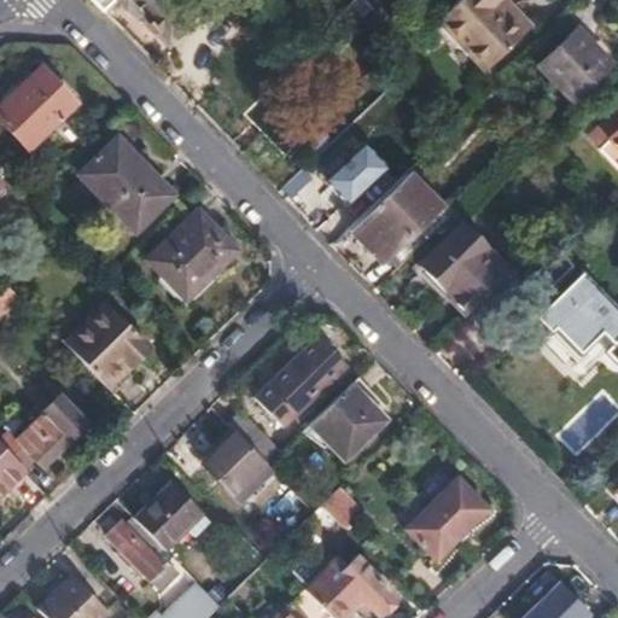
[(494,3),(496,0),(458,0),(438,19),(484,69),(522,34),(494,3)]
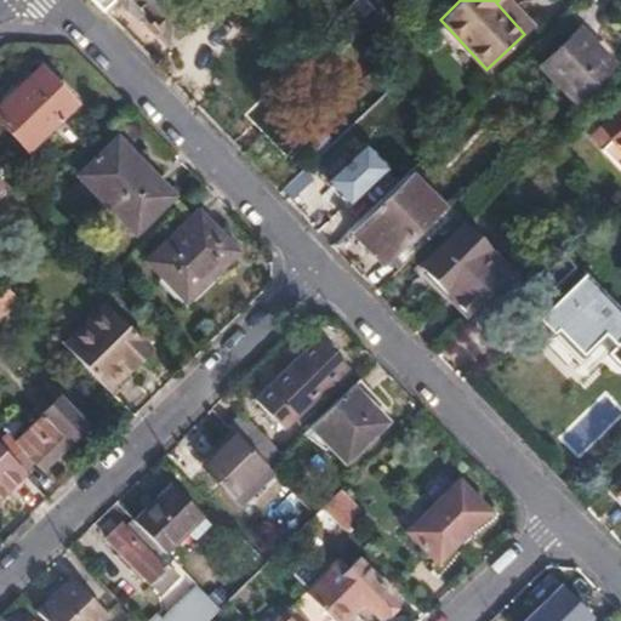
[(530,27),(505,0),(499,0),(496,3),(524,34),(530,27)]
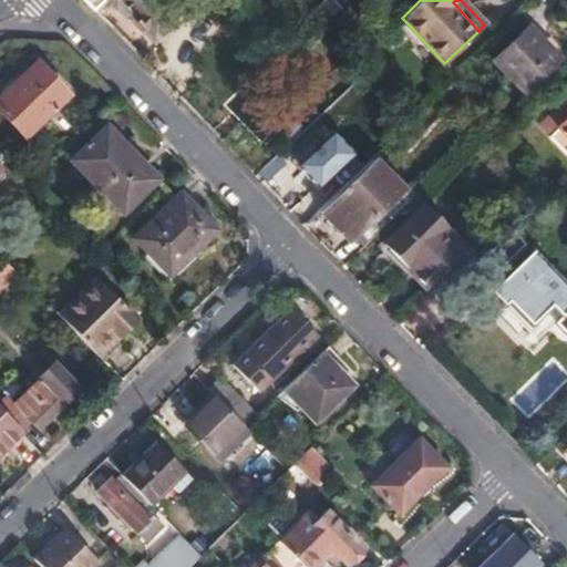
[(208,68),(228,33),(189,12),(171,47),(208,68)]
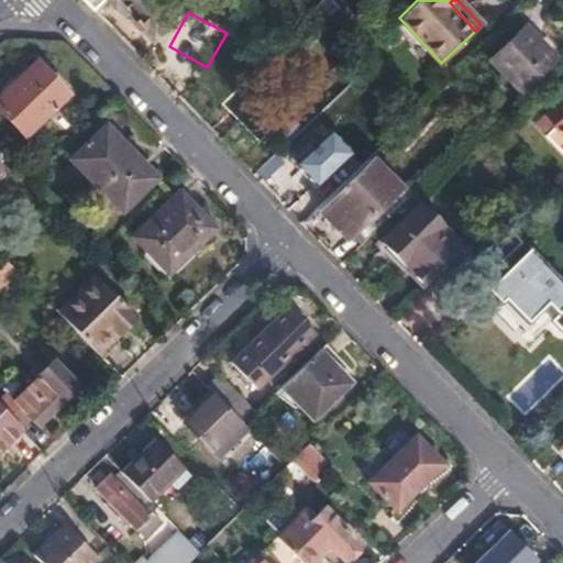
[(523,29),(490,61),(521,91),(554,59),(523,29)]
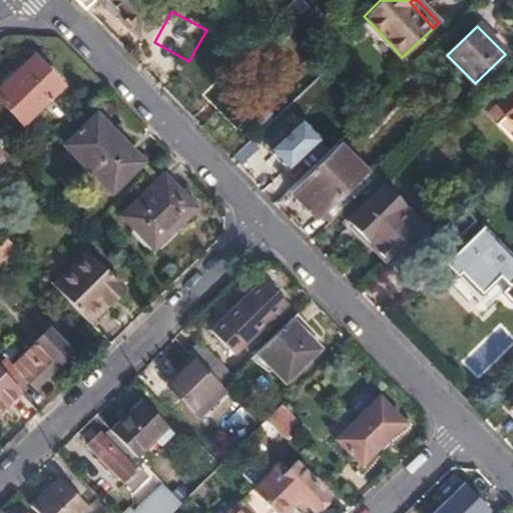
[(33,57),(0,88),(0,101),(22,124),(62,86),(33,57)]
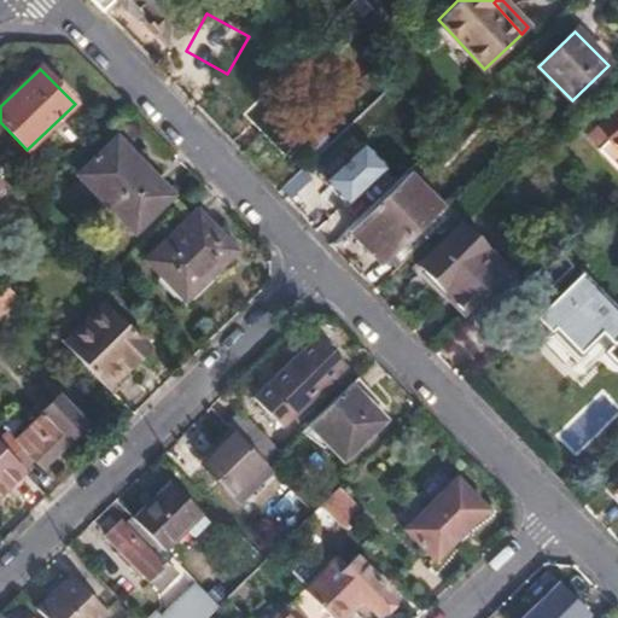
[(617,114),(617,130),(599,149),(617,168),(617,112),(617,114)]
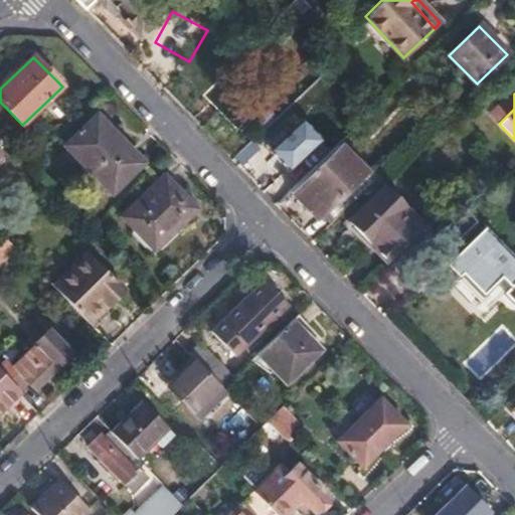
[(97,117),(65,147),(111,193),(141,163),(97,117)]
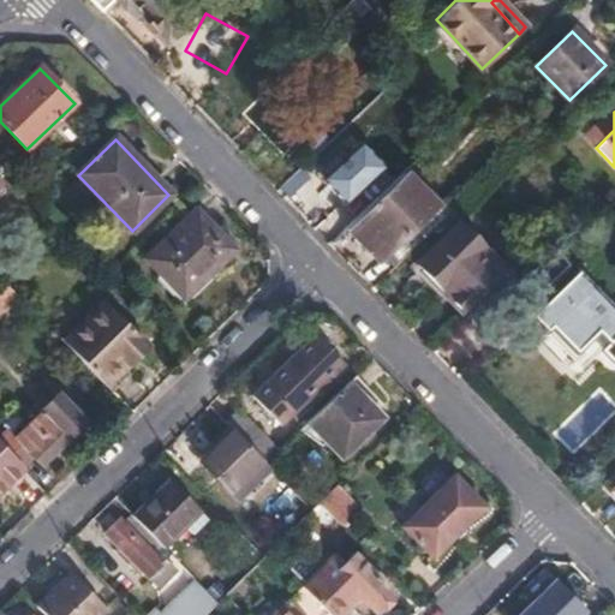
[(320,179),(344,204),(383,166),(359,141),(320,179)]
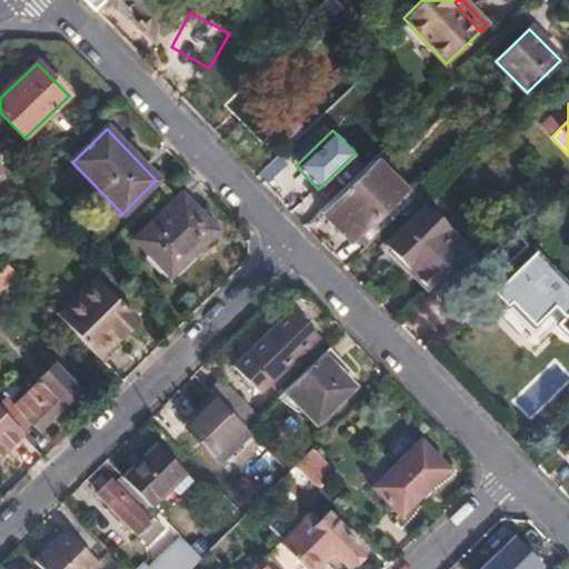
[(373,160),(346,187),(349,190),(323,216),(341,233),(350,225),(368,243),(412,201),(373,160)]
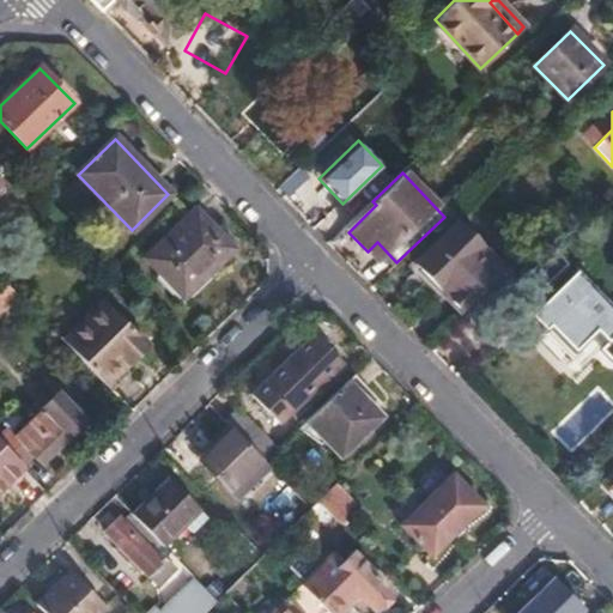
[(182,204),(167,218),(178,231),(194,216),(182,204)]
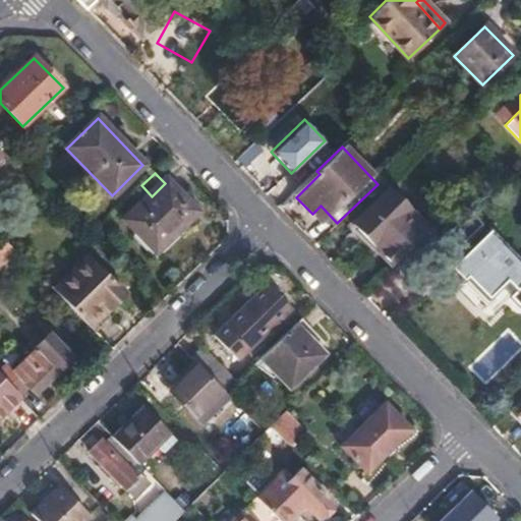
[(165,183),(152,196),(126,221),(156,250),(183,223),(185,225),(197,213),(167,181),(165,183)]
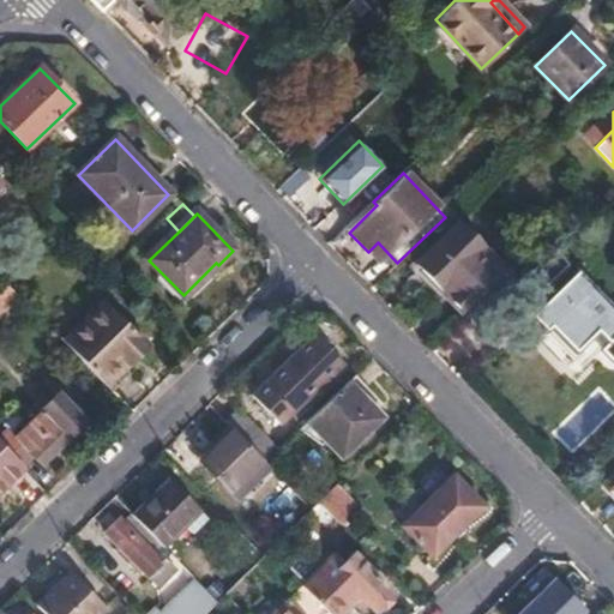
[(416,268),(462,313),(505,271),(459,226),(416,268)]
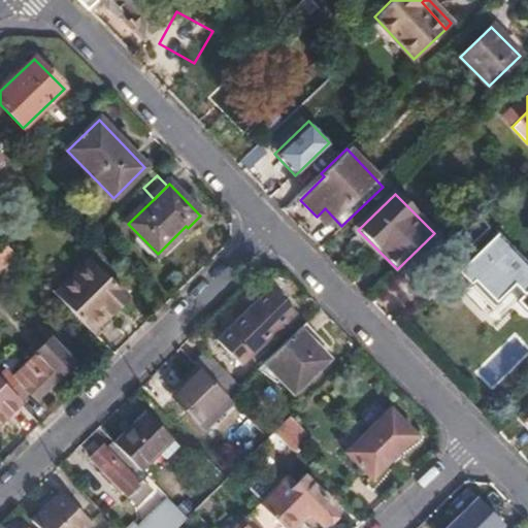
[(495,301),(513,285),(522,294),(517,300),(527,310),(527,268),(495,234),(458,269),(470,283),(473,279),(495,301)]
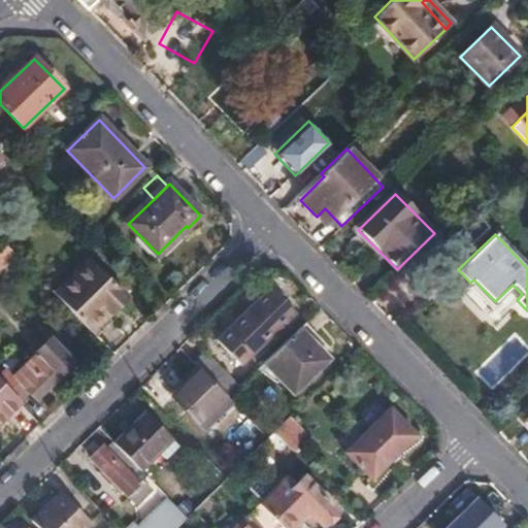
[(5,244),(0,250),(0,268),(14,254),(5,244)]
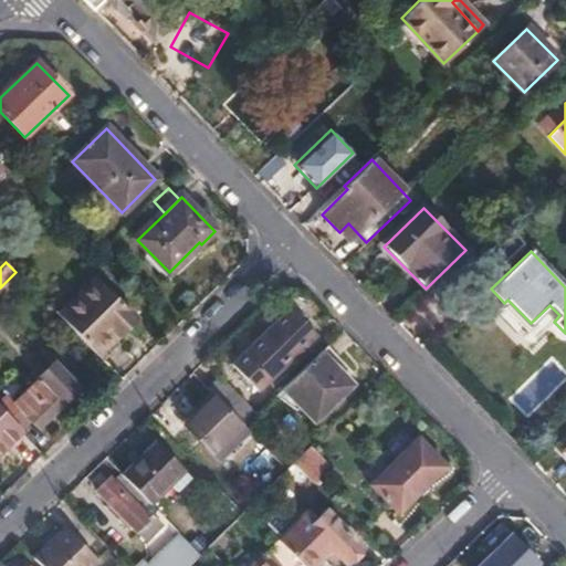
[(98,282),(61,320),(95,355),(118,333),(124,337),(138,324),(98,282)]
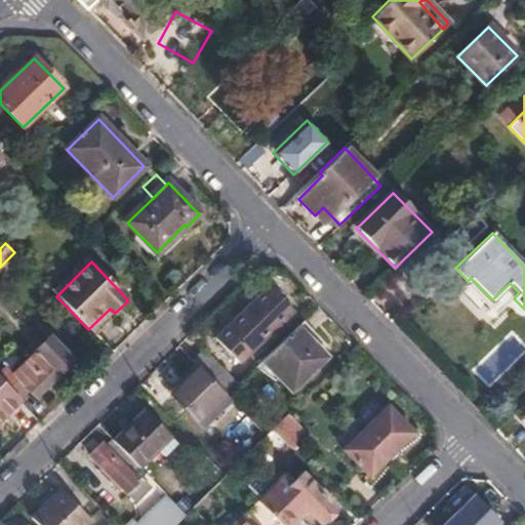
[(271,286),(215,339),(241,365),(294,312),(271,286)]
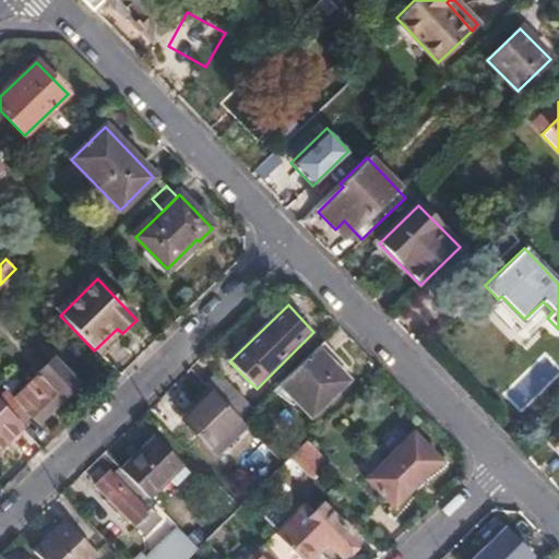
[(342,360),(323,342),(278,385),(311,418),(349,380),(336,366),(342,360)]
